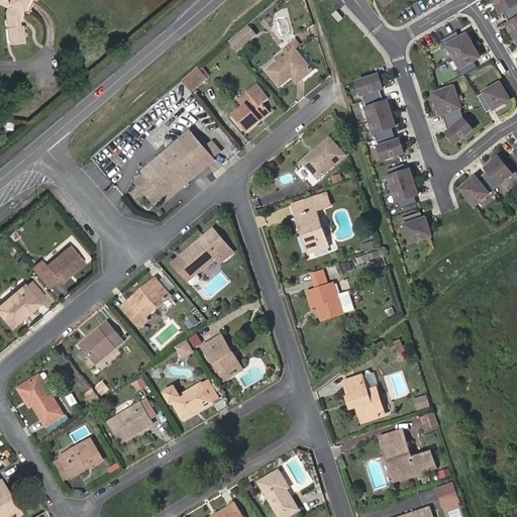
[(23,7),(18,4),(19,0),(9,0),(8,4),(17,9),(16,13),(16,28),(29,27),(28,19),(19,20),(19,14),(23,7)]
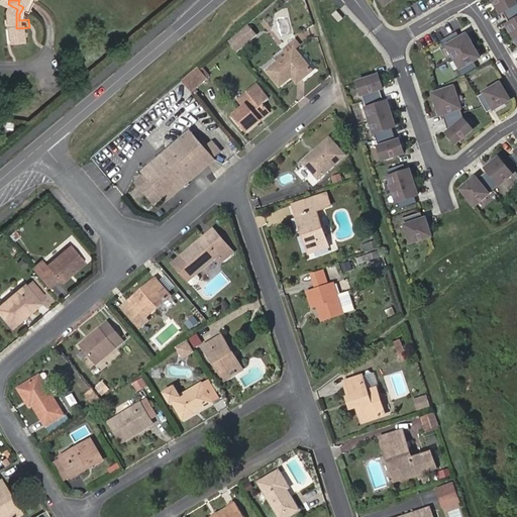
[(19,0),(18,4),(23,7),(19,14),(19,20),(28,19),(37,0),(19,0)]
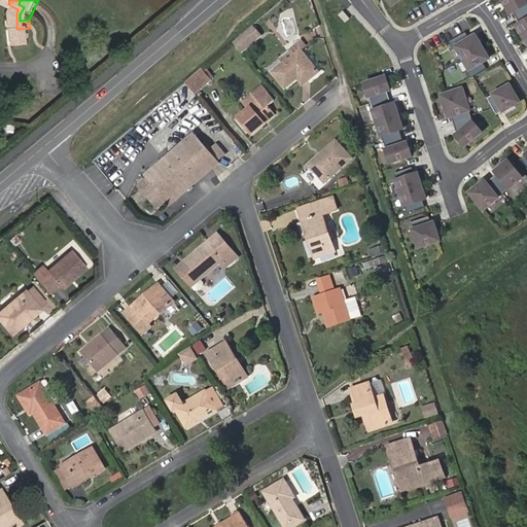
[(517,18),(526,11),(526,0),(502,0),(511,13),(513,11),(517,18)]
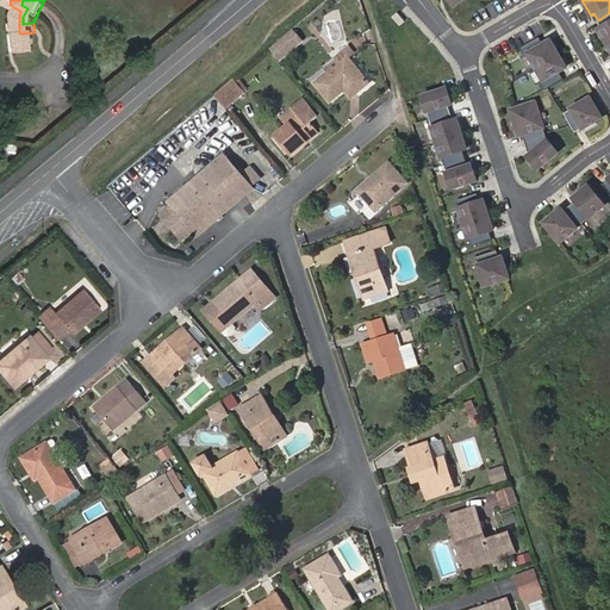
[(405,23),(398,13),(393,17),(399,26),(405,23)]
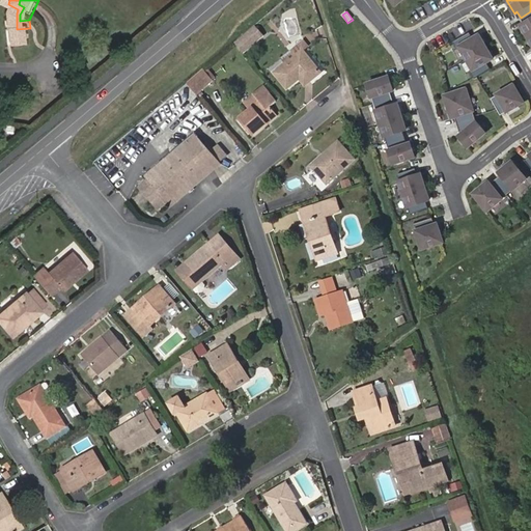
[(528,37),(530,35),(530,11),(521,18),(524,24),(522,26),(528,37)]
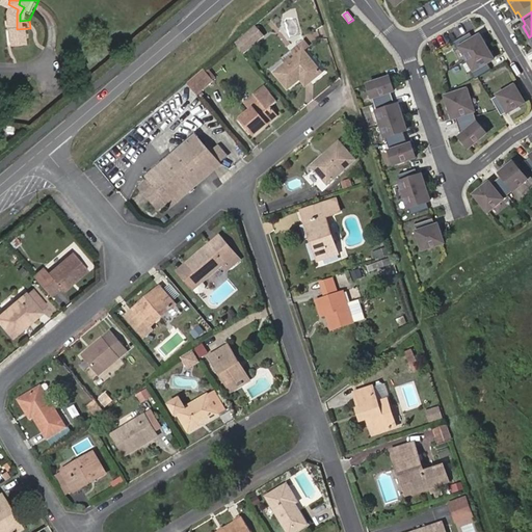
[(235,43),(243,53),(264,36),(256,26),(235,43)]
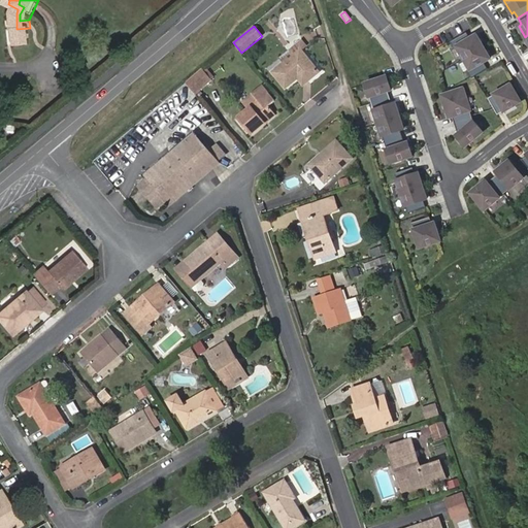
[(18,45),(33,45),(32,28),(30,28),(17,29),(18,45)]
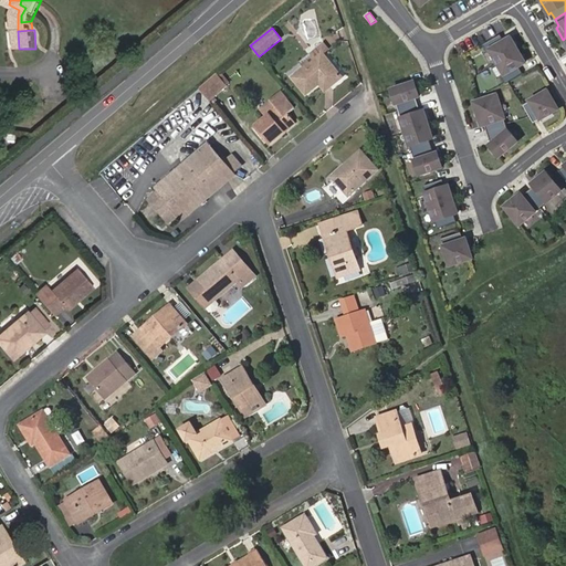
[(498,63),(519,51),(511,39),(505,42),(501,34),(483,44),(488,52),(491,51),(498,63)]
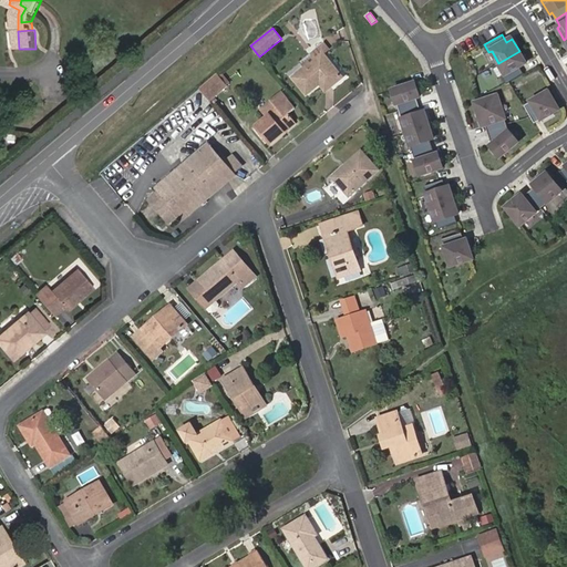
[(326,80),(331,86),(342,78),(322,54),(328,49),(323,44),(313,53),(315,54),(317,58),(307,66),(292,79),(307,94),(320,84),(326,80)]
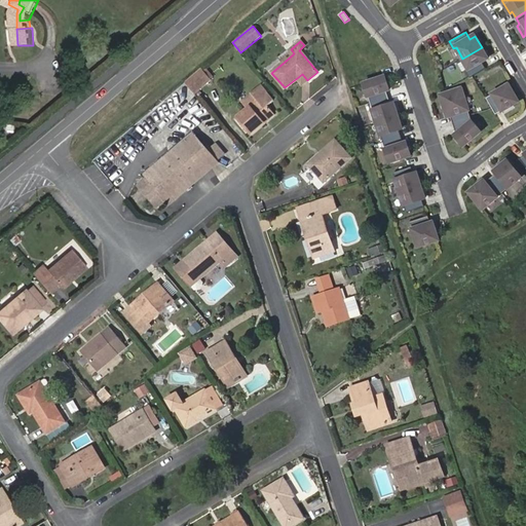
[(482,62),(488,59),(482,47),(462,59),(468,70),(466,71),(470,77),(486,69),(482,62)]
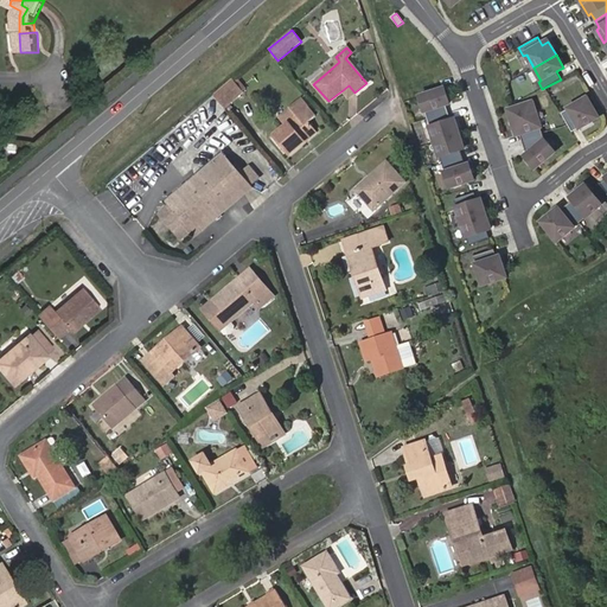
[(337,58),(326,68),(328,71),(339,62),(337,58)]
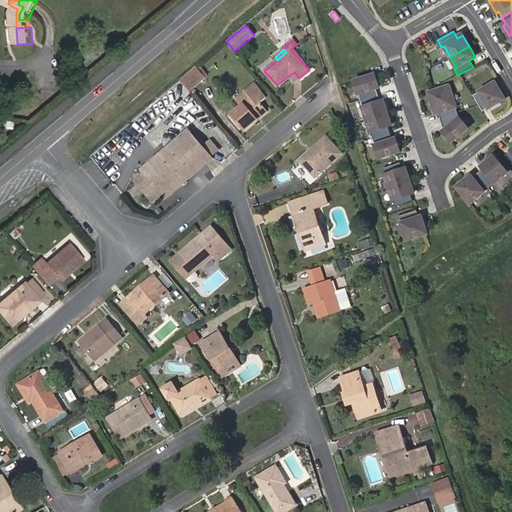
[(180,80),(189,91),(205,77),(196,66),(180,80)]
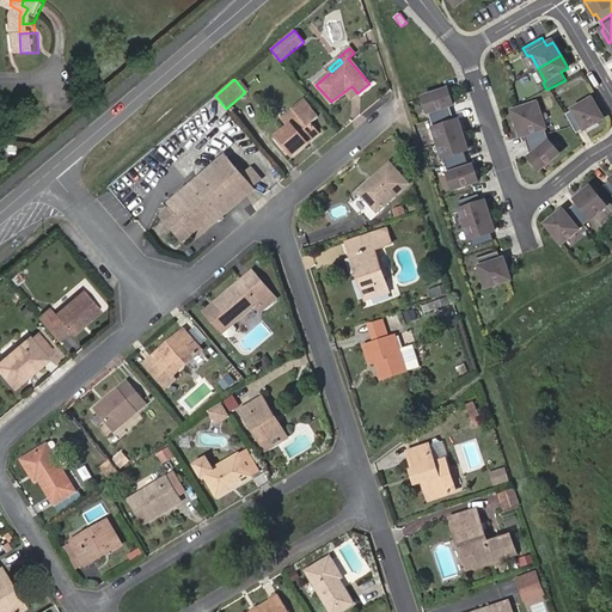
[(346,91),(352,98),(357,93),(352,86),(346,91)]
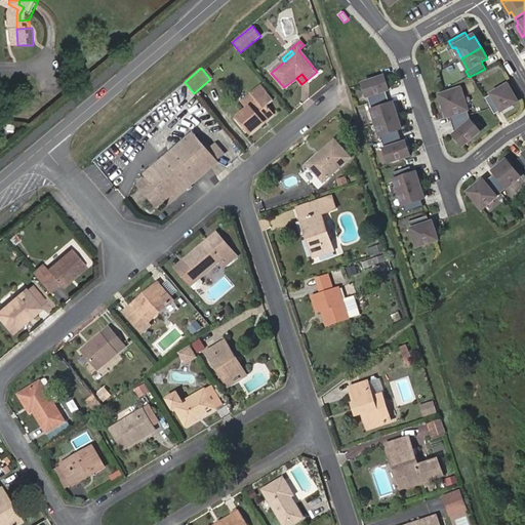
[(370,104),(389,98),(386,91),(389,90),(385,77),(364,84),(370,104)]
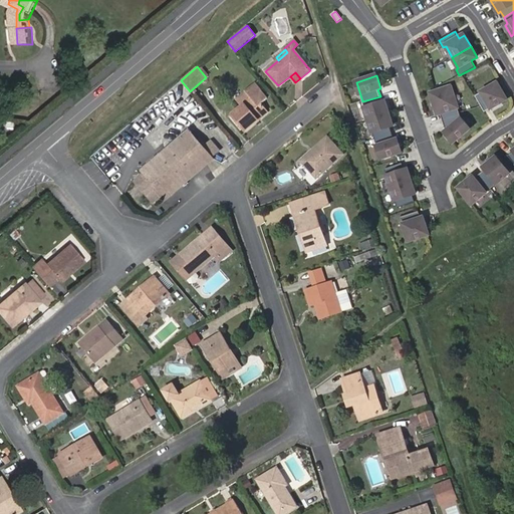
[(491,108),(507,99),(497,83),(475,96),(485,111),(491,108)]
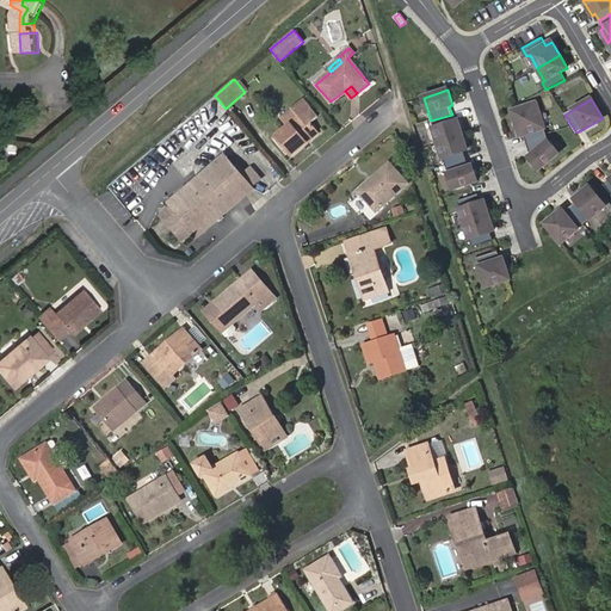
[(291,159),(319,134),(312,124),(318,118),(303,100),(288,113),(295,122),(289,127),(275,139),(291,159)]
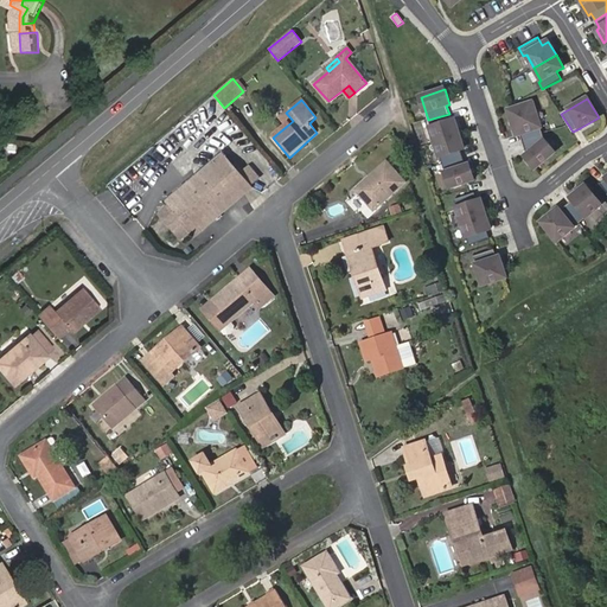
[(523,142),(543,135),(532,102),(509,110),(517,135),(521,134),(523,142)]
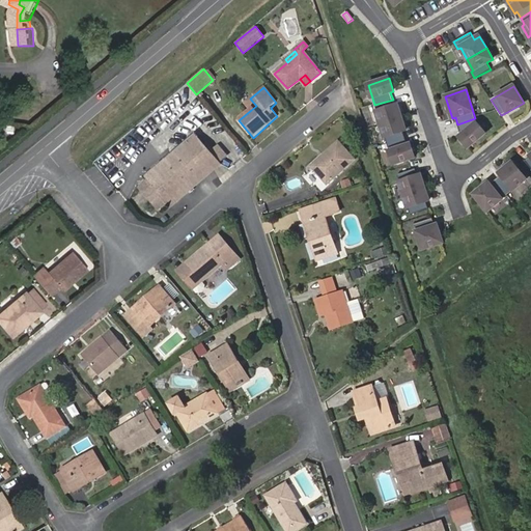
[(250,99),(245,104),(251,110),(256,106),(250,99)]
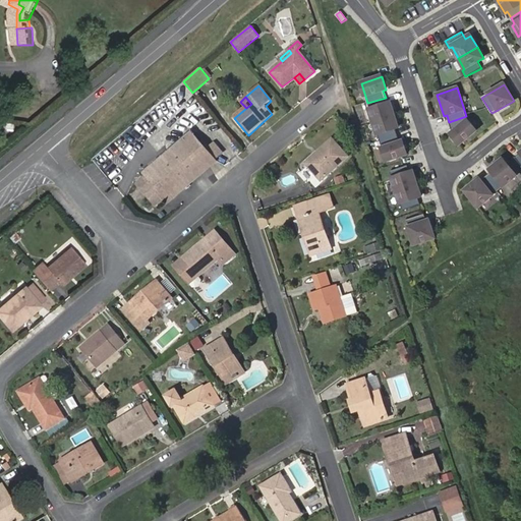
[(373,122),(395,115),(391,103),(388,104),(386,98),(367,103),(373,122)]
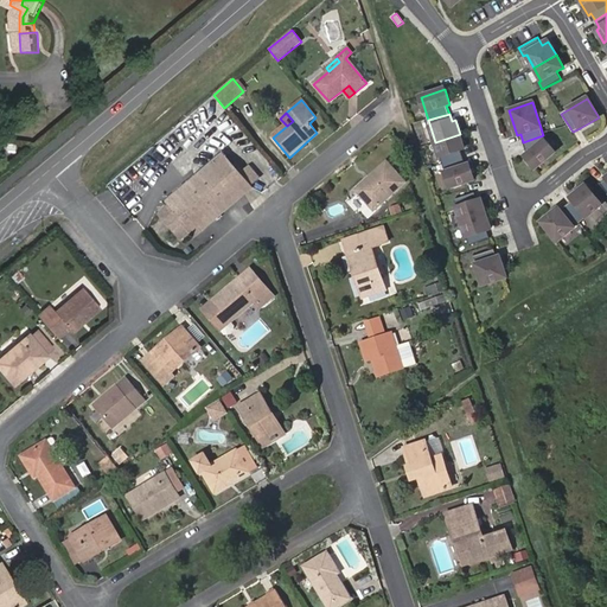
[(442,165),(464,158),(461,149),(465,148),(460,134),(435,142),(442,165)]
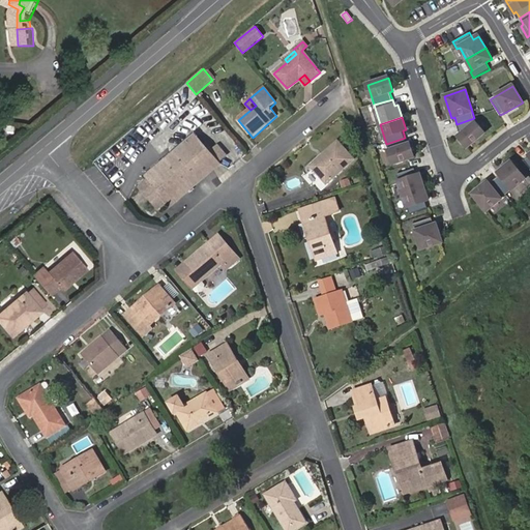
[(468,147),(484,133),(476,123),(474,118),(457,124),(461,136),(459,137),(468,147)]
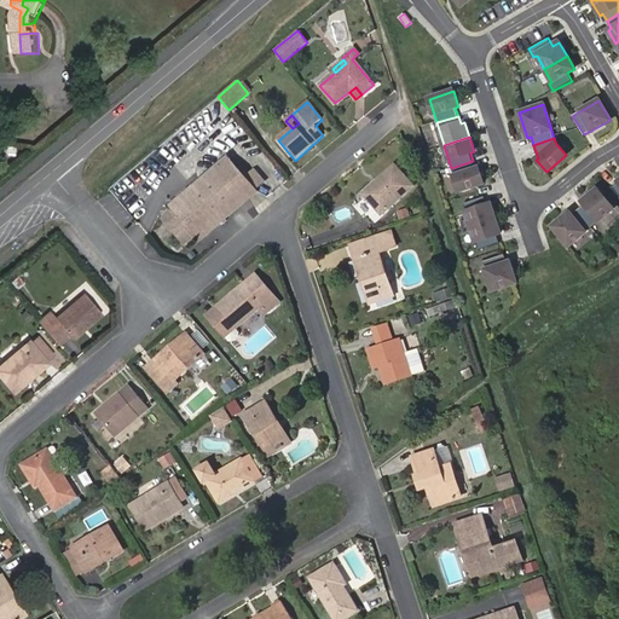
[(195,236),(200,241),(255,194),(253,191),(262,183),(254,172),(244,180),(226,158),(169,206),(173,210),(163,219),(185,244),(195,236)]
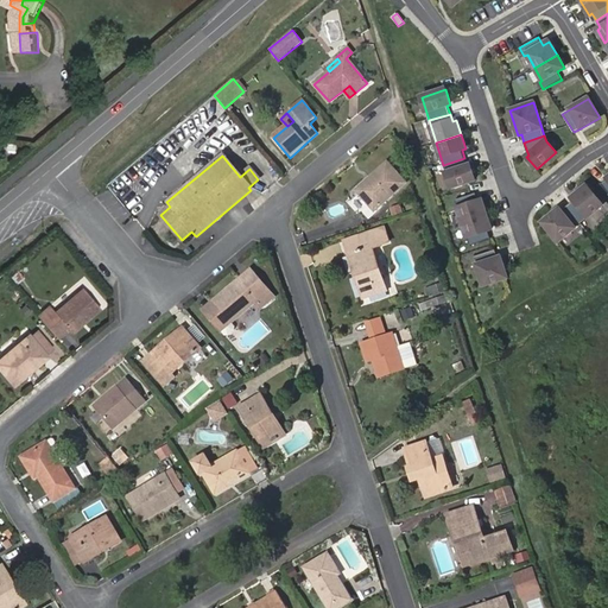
[(451,188),(475,181),(470,165),(467,166),(464,158),(443,165),(451,188)]
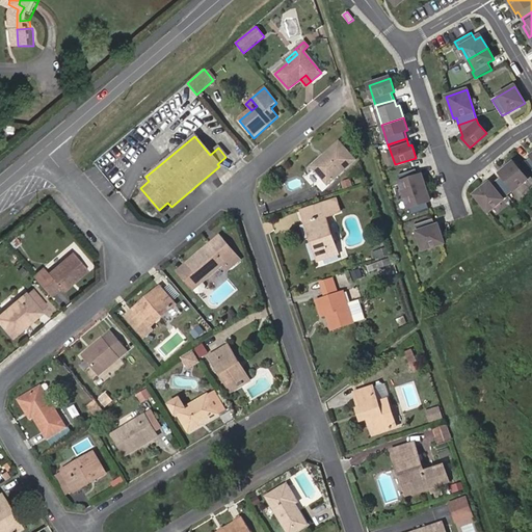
[(312,166),(328,184),(354,160),(340,143),(323,158),(321,157),(312,166)]
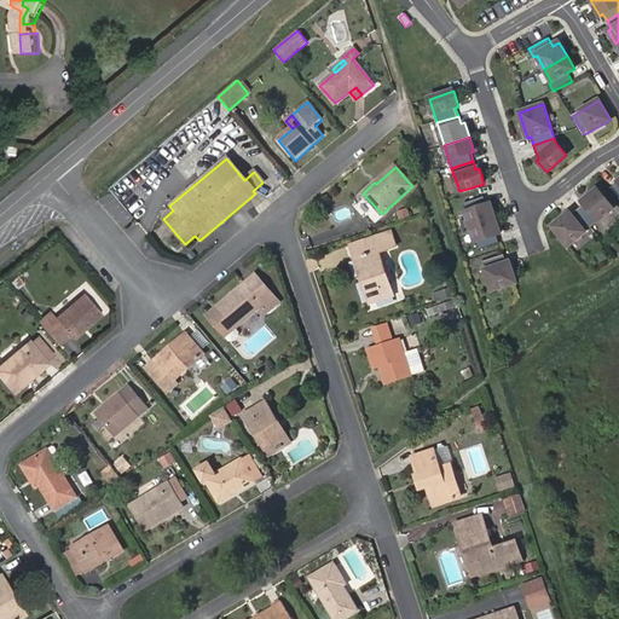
[(584,204),(578,209),(593,226),(614,209),(597,189),(583,202),(584,204)]
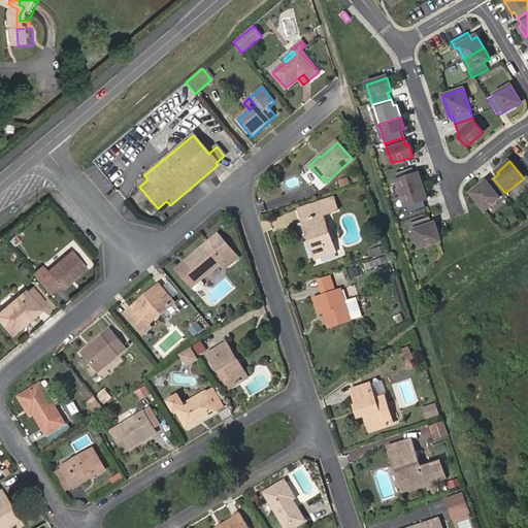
[(401,193),(423,187),(419,173),(416,175),(414,168),(395,173),(401,193)]
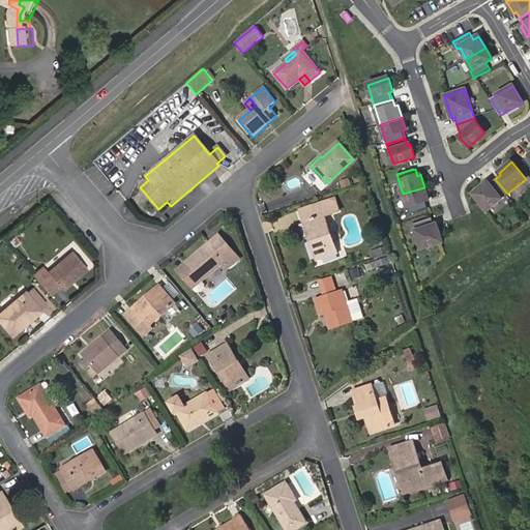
[(487,210),(507,194),(495,179),(490,184),(488,182),(473,195),(487,210)]
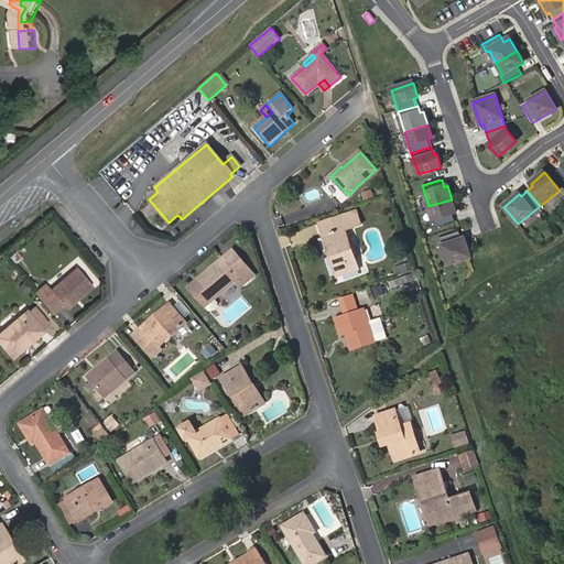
[(435,228),(455,221),(453,214),(456,213),(452,199),(429,206),(435,228)]
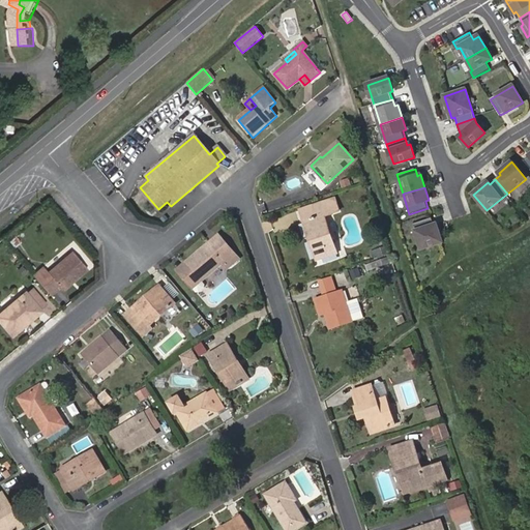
[(317,259),(336,253),(324,216),(339,211),(334,200),(313,206),(316,216),(304,221),(317,259)]
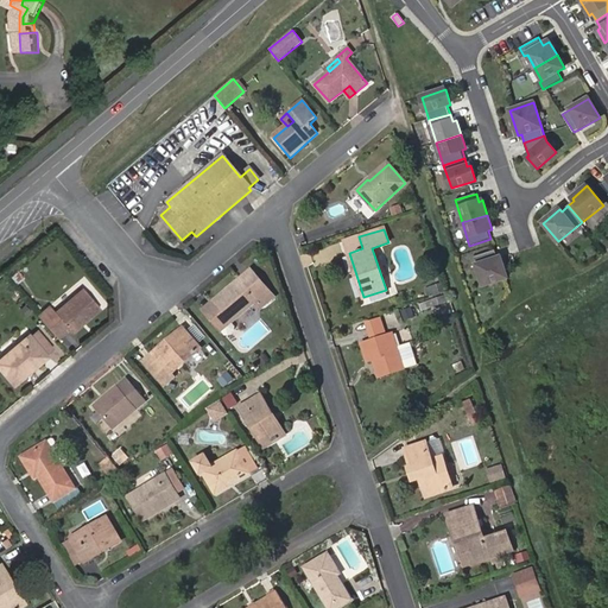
[(359,236),(344,241),(349,253),(362,248),(359,236)]
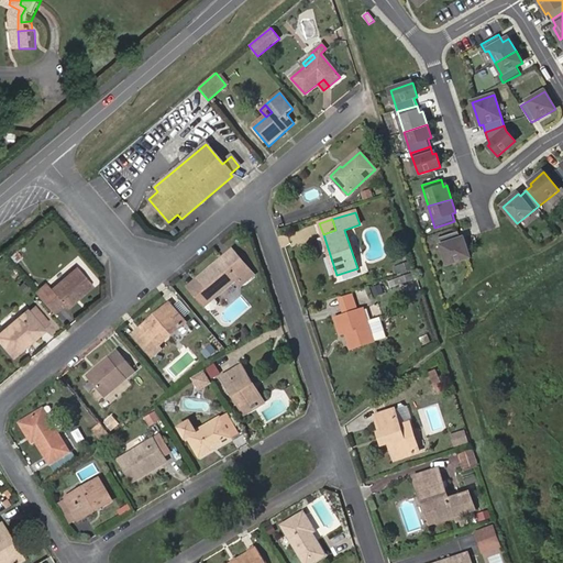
[(449,264),(470,257),(464,239),(461,240),(459,232),(440,238),(449,264)]
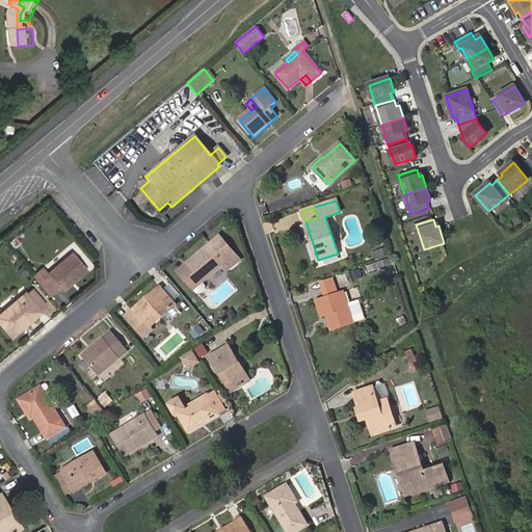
[(195,289),(223,265),(227,263),(231,267),(240,260),(220,237),(186,266),(192,272),(185,277),(195,289)]
